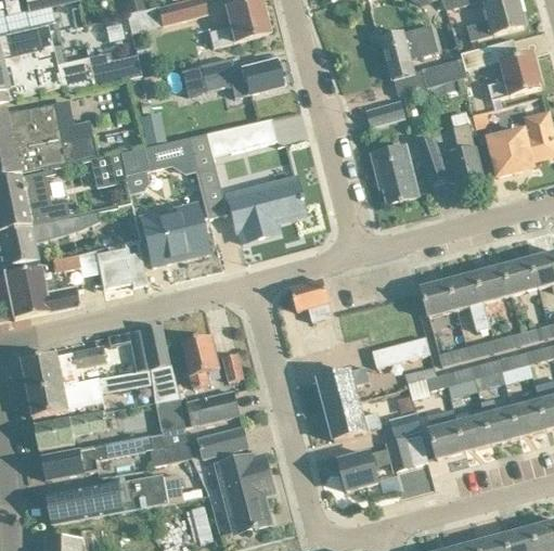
[(28,0),(30,11),(50,7),(76,1),(76,0),(28,0)]
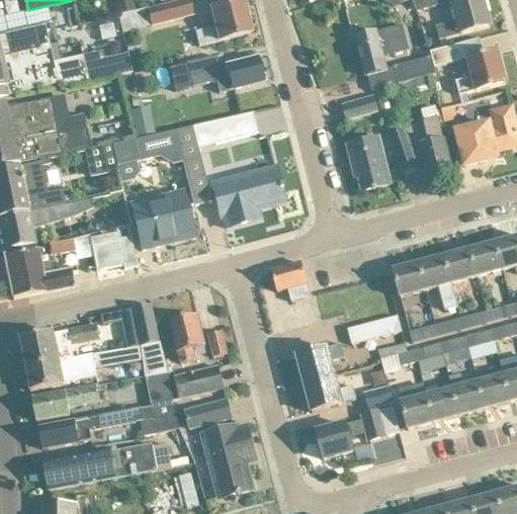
[(124,0),(113,3),(116,12),(117,12),(135,8),(133,0),(124,0)]
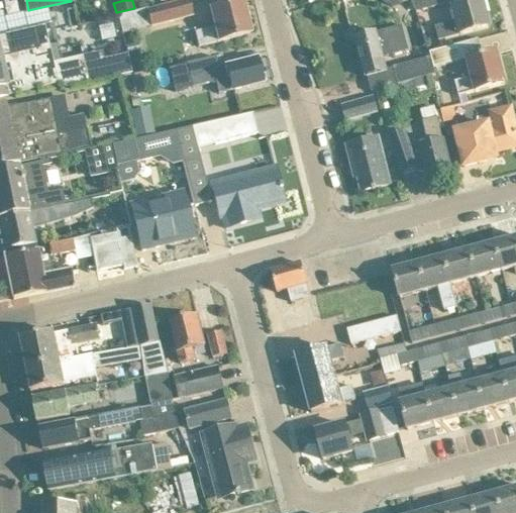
[(134,8),(117,12),(121,29),(150,22),(151,24),(192,12),(188,0),(170,0),(147,6),(146,4),(134,7),(134,8)]
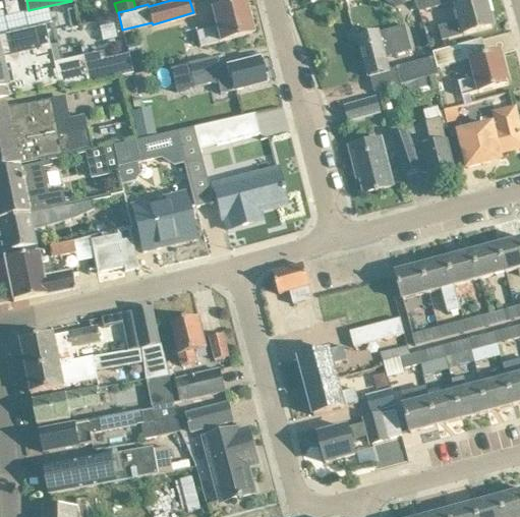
[(199,44),(250,31),(242,0),(238,0),(212,7),(216,23),(196,29),(199,44)]
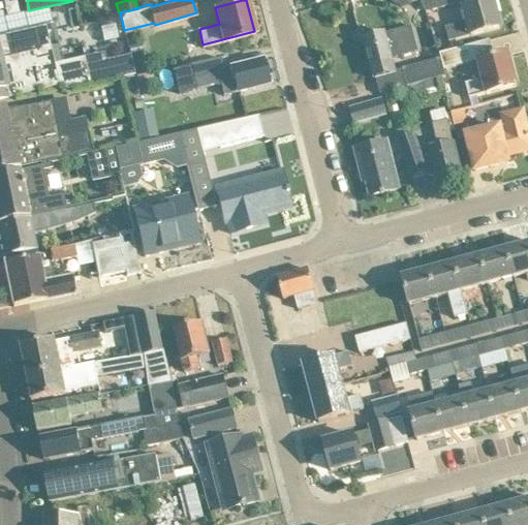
[(423,0),(425,8),(458,0),(423,0)]
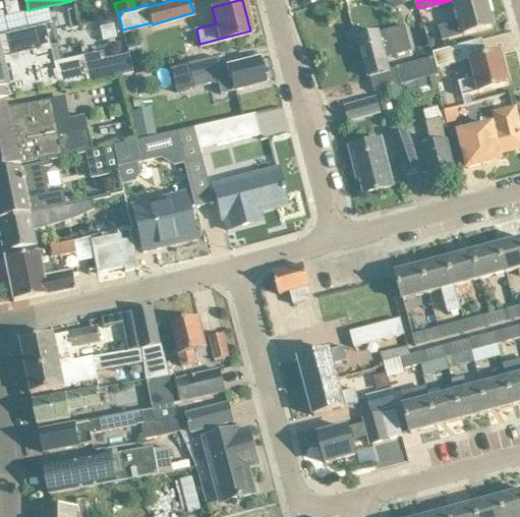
[(465,0),(456,3),(459,18),(438,23),(442,38),(463,32),(463,33),(493,24),(493,23),(492,23),(488,12),(489,12),(485,0),(465,0)]
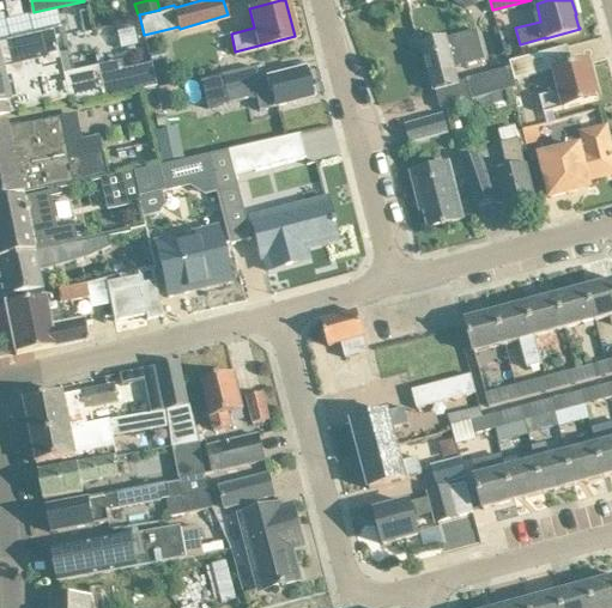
[(0,111),(68,96),(76,101),(104,95),(155,84),(150,61),(149,60),(121,67),(119,58),(97,64),(62,71),(62,70),(59,56),(53,26),(7,37),(5,26),(0,8),(0,111)]
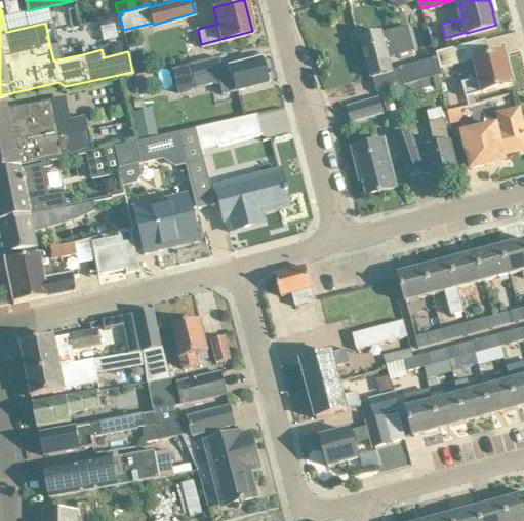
[(113,21),(97,25),(101,39),(116,35),(113,21)]
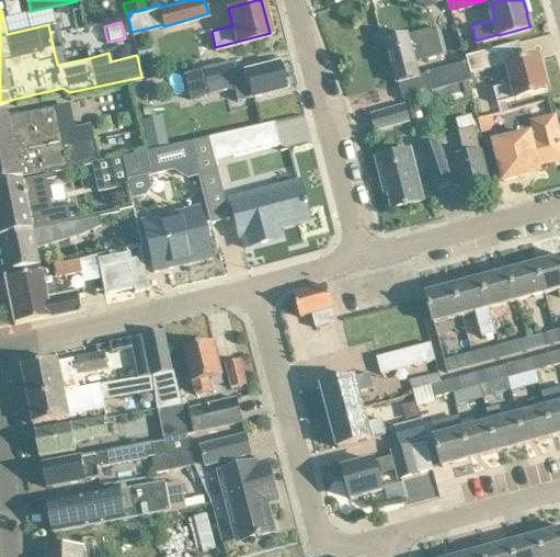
[(414,59),(442,52),(435,24),(385,37),(397,80),(419,75),(414,59)]
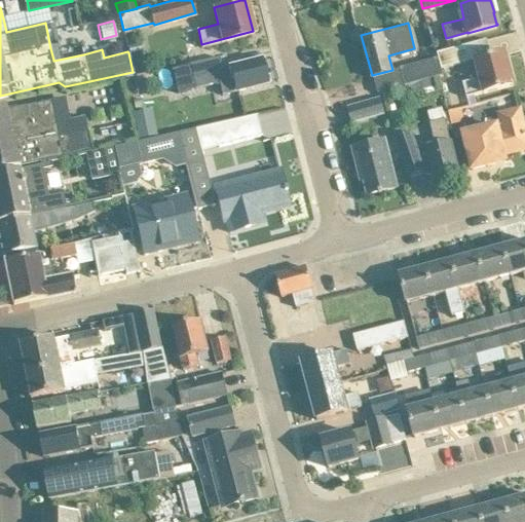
[(455,45),(437,49),(441,65),(471,57),(470,53),(489,48),(486,36),(466,42),(455,45)]
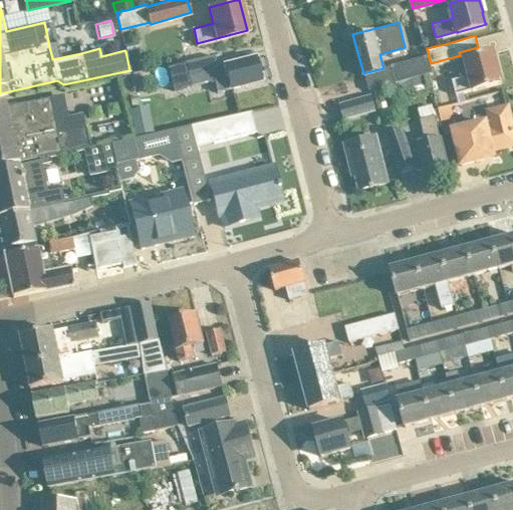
[(135,38),(122,41),(124,50),(125,51),(138,48),(135,38)]
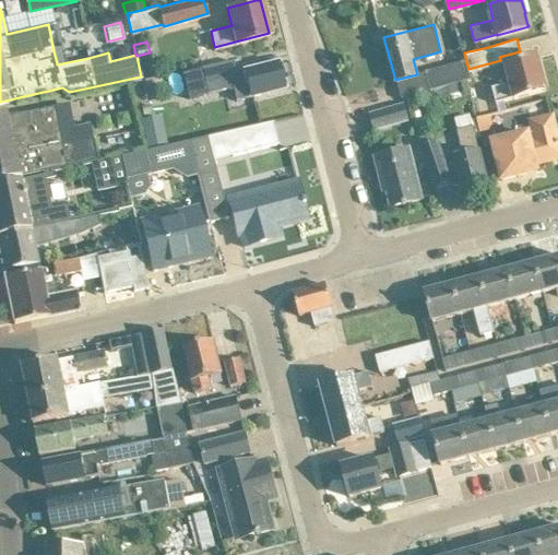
[(512,81),(491,85),(496,98),(545,87),(536,54),(507,61),(512,81)]
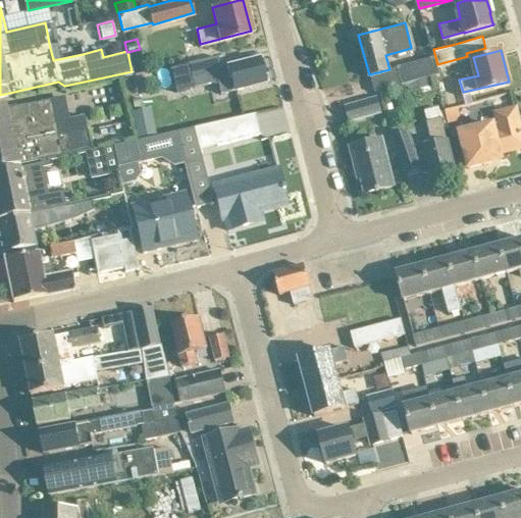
[(171,74),(174,87),(175,87),(175,88),(216,78),(219,92),(233,88),(264,81),(258,56),(219,66),(216,54),(188,61),(190,69),(171,74)]
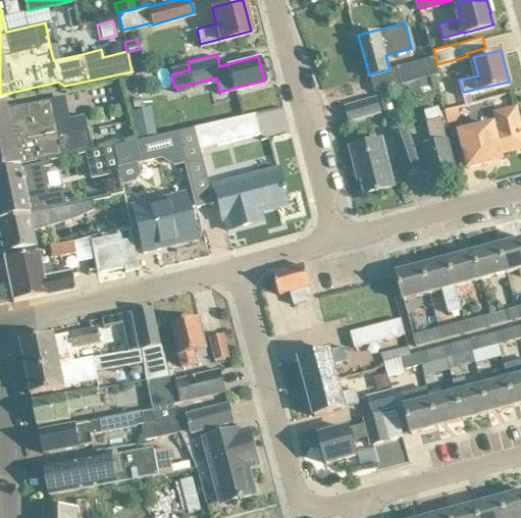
[(401,83),(438,72),(438,71),(433,54),(396,65),(401,83)]
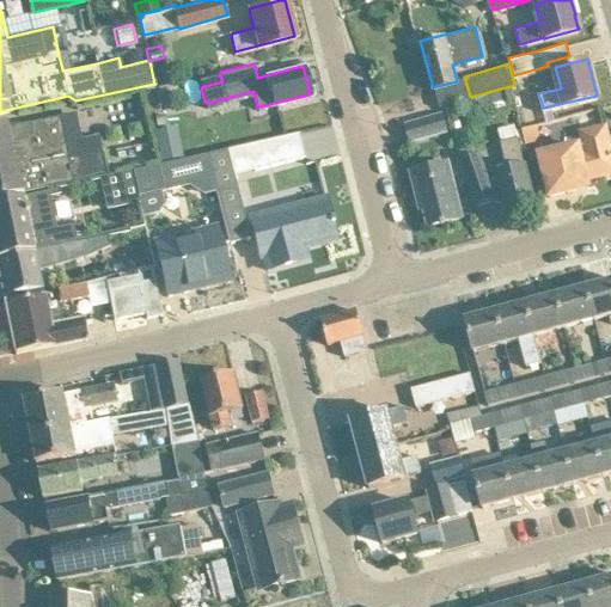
[(511,87),(498,91),(500,100),(513,97),(511,87)]
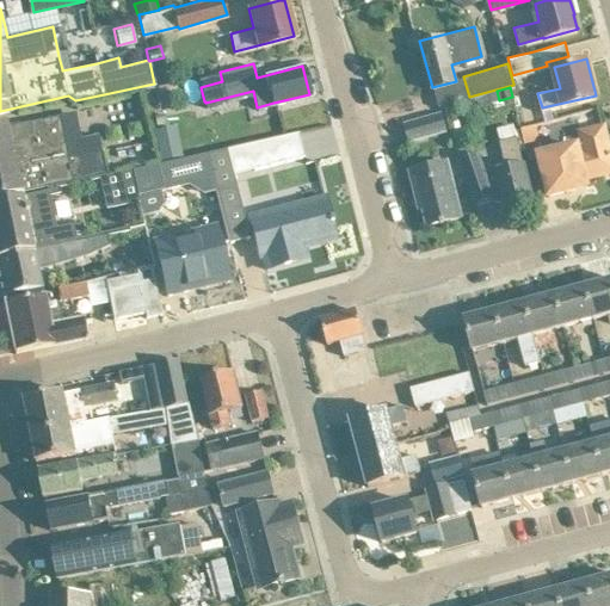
[(0,193),(84,177),(84,175),(105,171),(100,147),(79,152),(75,137),(65,140),(59,112),(4,124),(4,122),(0,122),(0,193)]
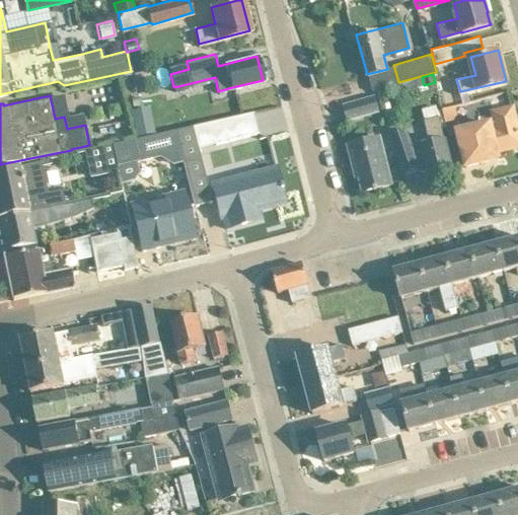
[(375,95),(363,98),(344,104),(348,118),(378,109),(375,95)]
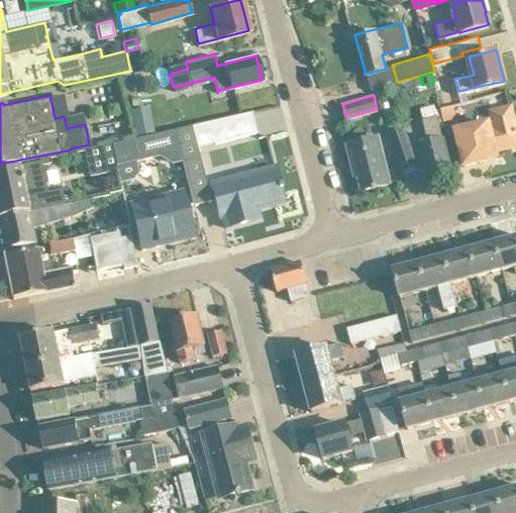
[(453,98),(454,111),(469,109),(467,97),(453,98)]
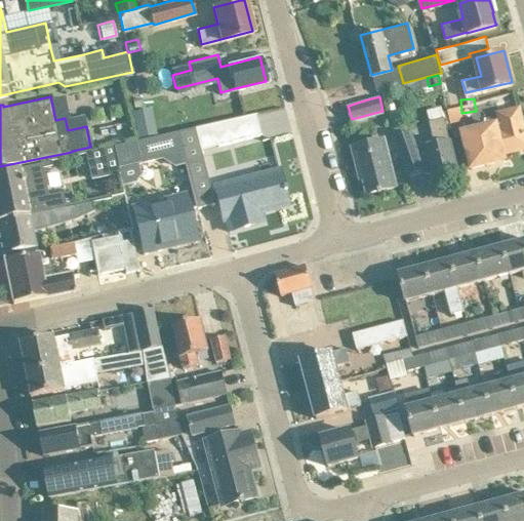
[(95,106),(75,105),(74,125),(95,125),(95,106)]
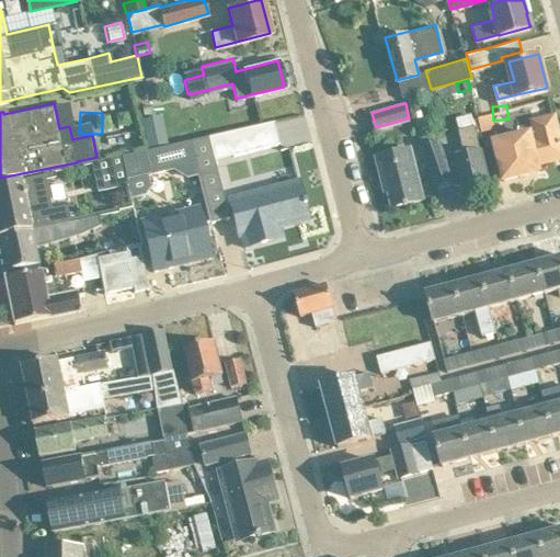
[(464,152),(454,154),(444,156),(438,139),(421,145),(435,186),(453,180),(452,179),(459,177),(463,188),(488,182),(479,148),(477,136),(471,112),(456,115),(459,127),(457,128),(464,152)]
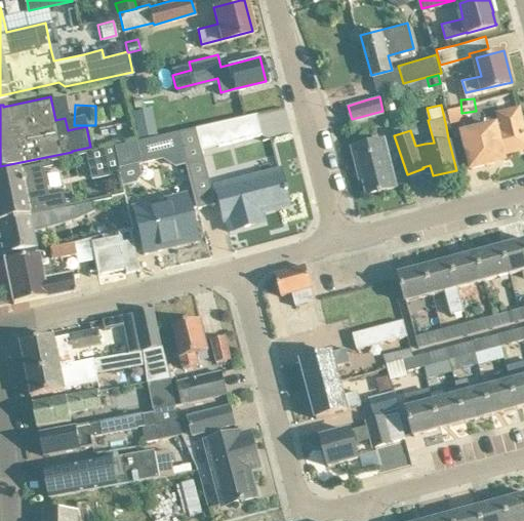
[(459,105),(446,108),(449,122),(457,120),(461,114),(459,105)]
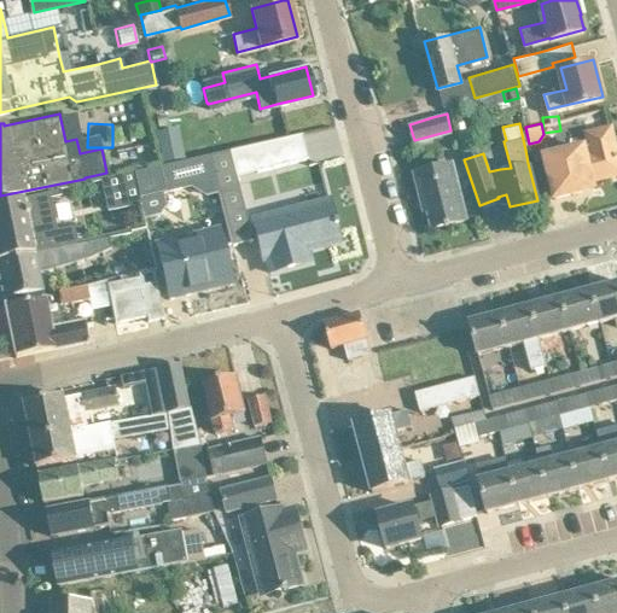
[(548,173),(554,196),(580,190),(580,188),(580,184),(592,180),(592,179),(616,171),(616,155),(610,126),(586,132),(588,144),(543,155),(548,173)]
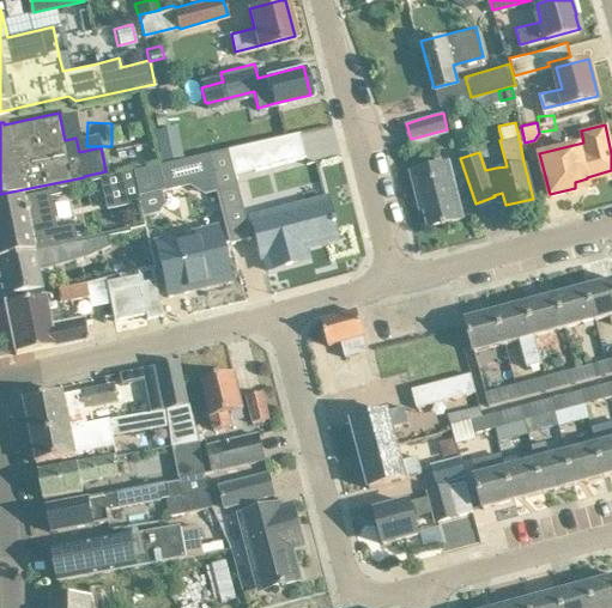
[(298,132),(247,144),(252,166),(303,154),(298,132)]
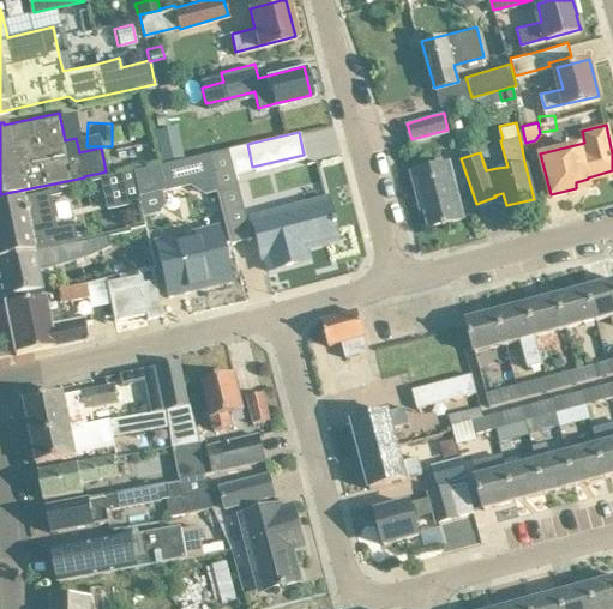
[(157,163),(131,169),(138,199),(142,213),(157,210),(162,200),(160,190),(188,184),(203,192),(216,190),(208,152),(157,164),(157,163)]
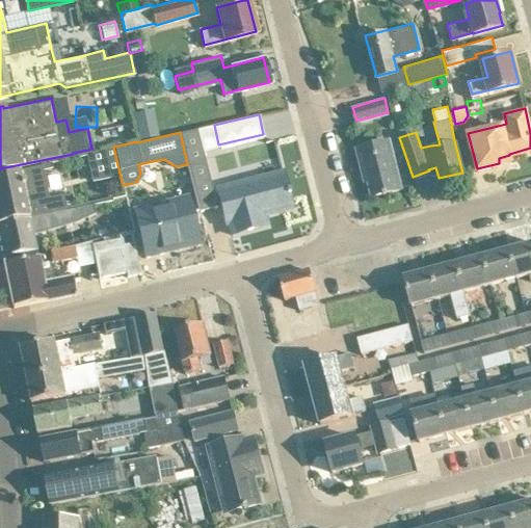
[(372,194),(382,191),(382,192),(386,192),(386,190),(400,187),(388,139),(356,147),(363,173),(366,172),(372,194)]
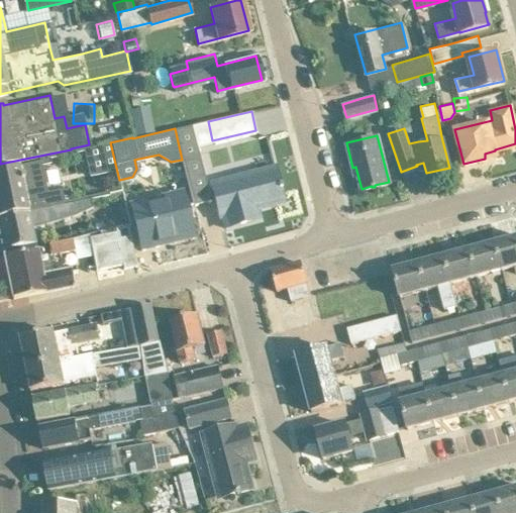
[(209,193),(199,156),(183,160),(193,197),(209,193)]
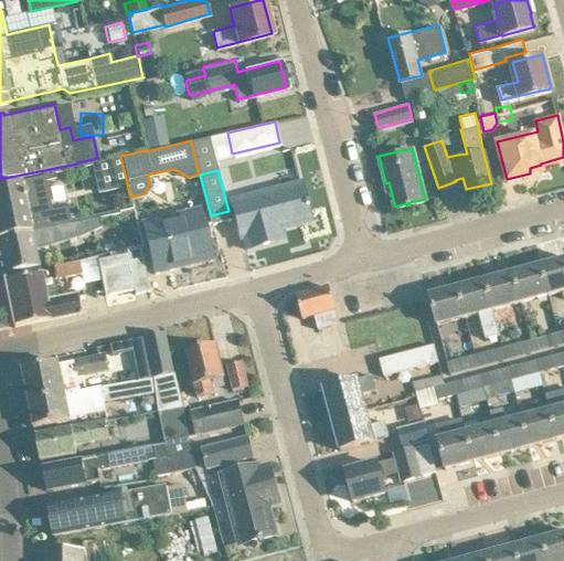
[(0,235),(30,229),(50,224),(68,221),(65,205),(51,209),(43,175),(0,183),(0,235)]
